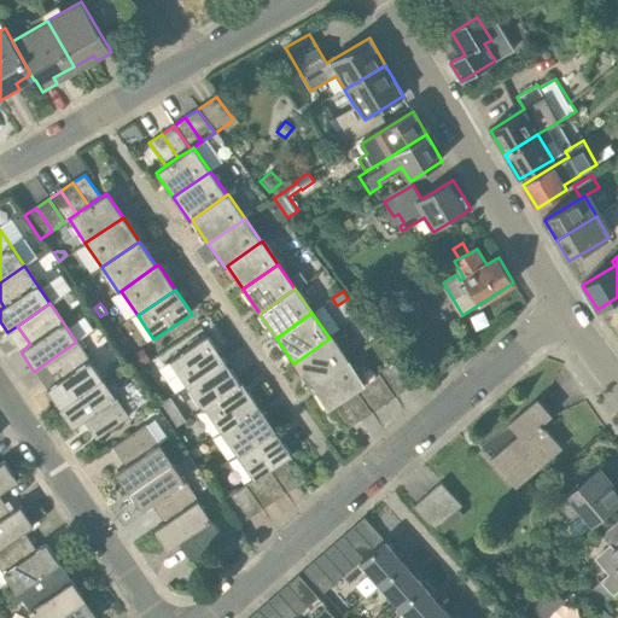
[(169,362),(186,386),(225,361),(208,336),(169,362)]
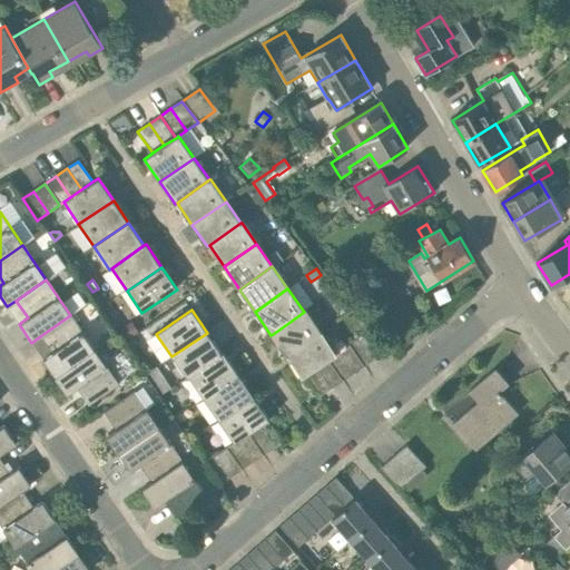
[(287,355),(318,332),(305,312),(304,312),(273,334),(287,355)]
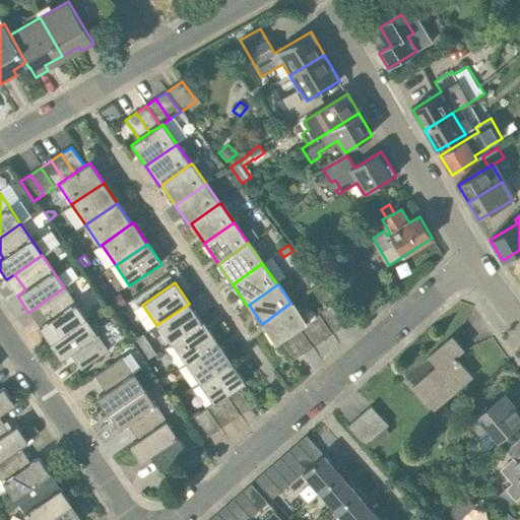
[(64,287),(37,307),(47,321),(39,327),(50,343),(85,318),(64,287)]
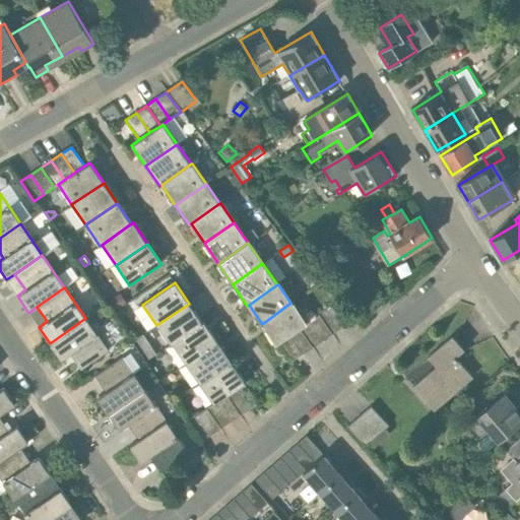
[(111,300),(117,309),(126,303),(120,294),(111,300)]
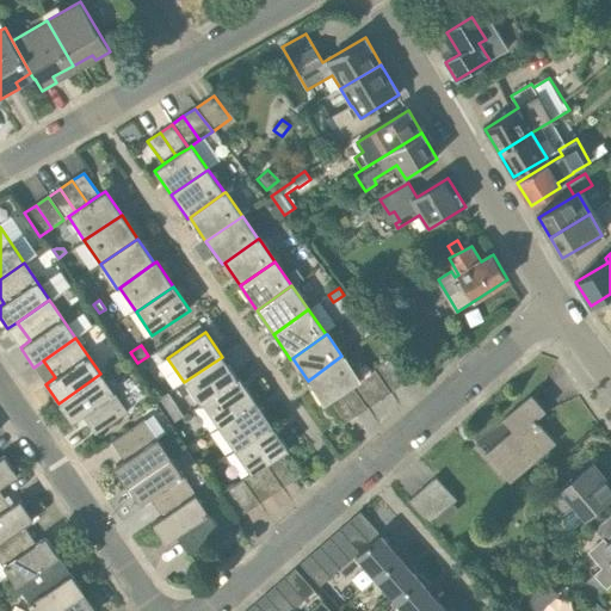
[(352,386),(359,381),(341,356),(308,381),(325,405),(328,402),(340,394),(352,386)]
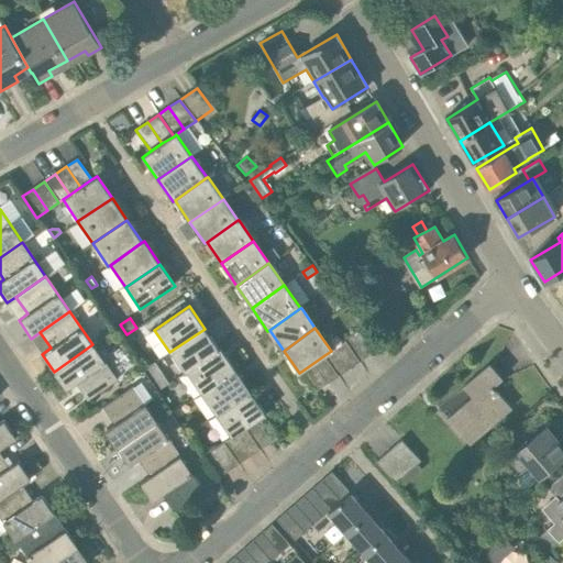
[(205,329),(169,352),(184,373),(187,372),(218,350),(205,329)]
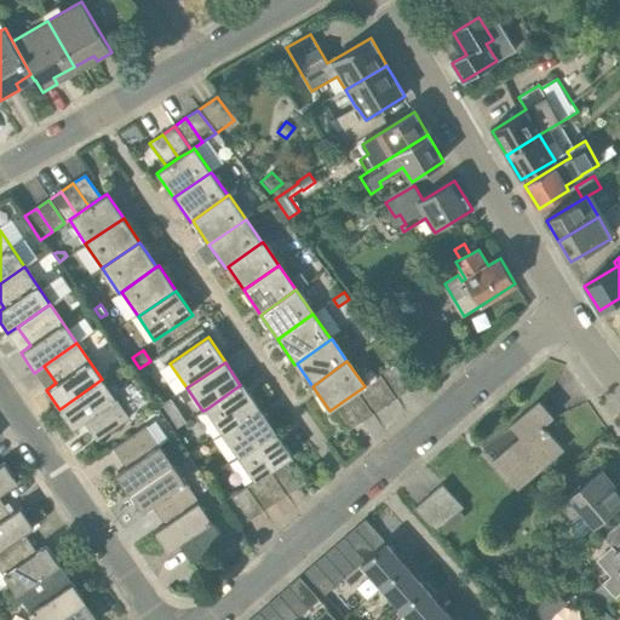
[(400,362),(394,366),(409,389),(423,380),(400,362)]
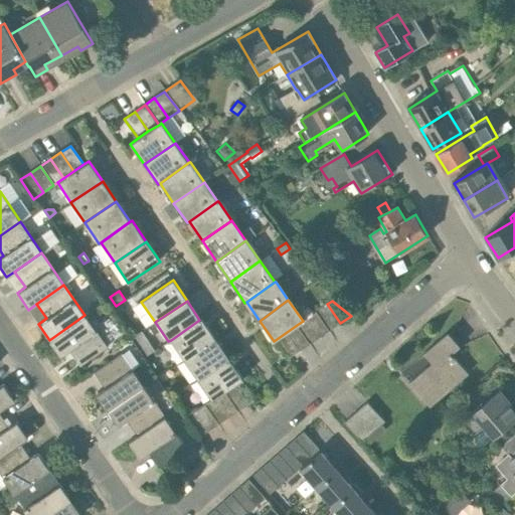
[(340,323),(327,304),(317,311),(330,330),(340,323)]
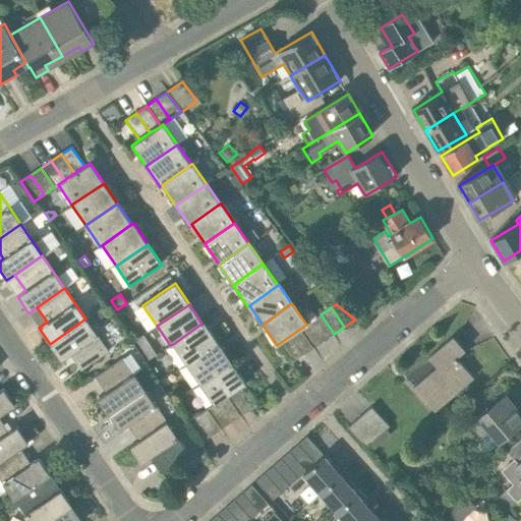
[(334,334),(321,314),(310,322),(324,341),(334,334)]
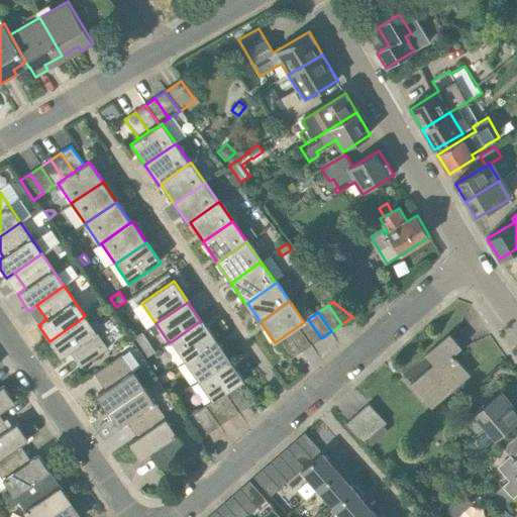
[(85,316),(49,341),(61,357),(69,352),(80,367),(107,348),(85,316)]
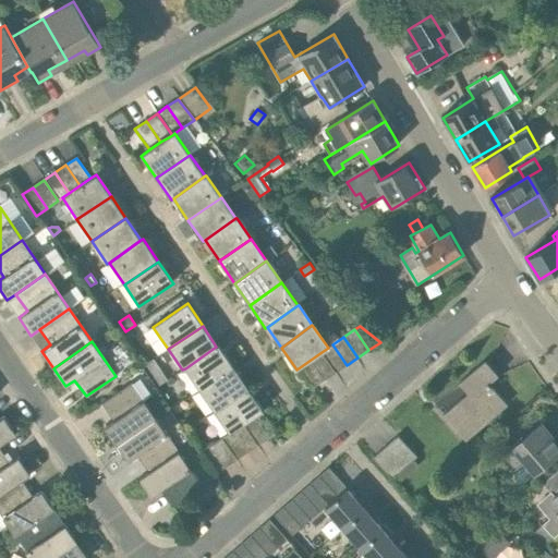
[(216,347),(185,368),(201,391),(234,367),(219,344),(216,347)]
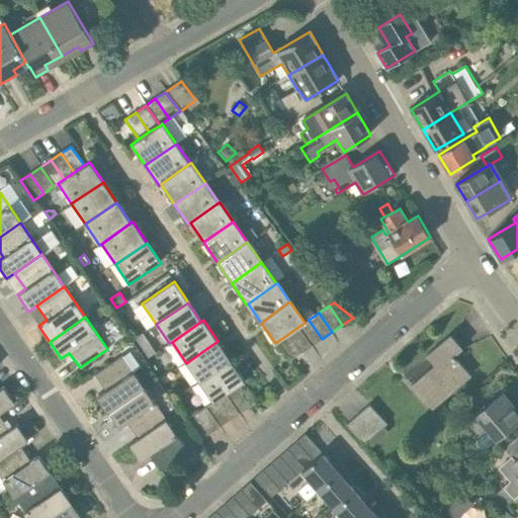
[(309,320),(305,323),(298,327),(313,346),(322,339),(309,320)]
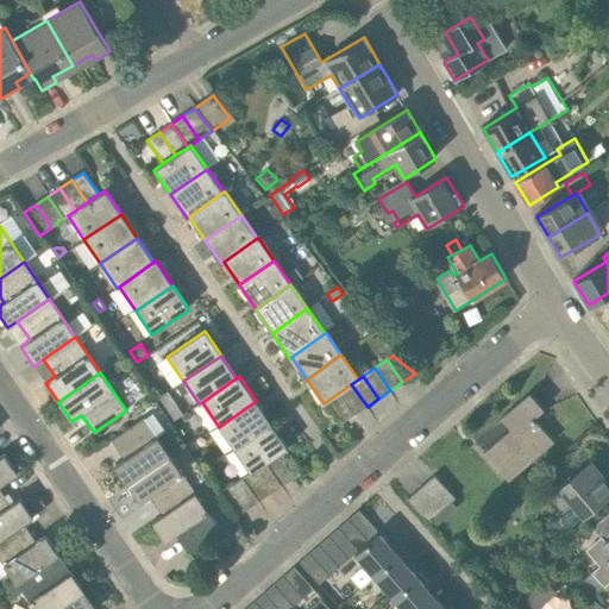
[(368,407),(351,384),(339,393),(355,415),(368,407)]
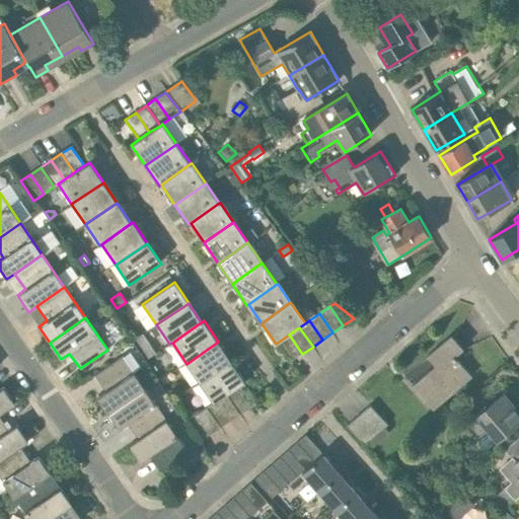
[(302,354),(289,335),(279,342),(292,361),(302,354)]
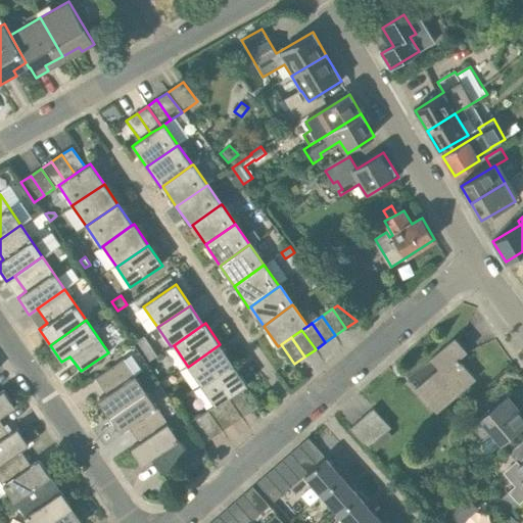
[(437,414),(476,379),(459,359),(467,351),(455,337),(430,360),(431,362),(438,369),(416,389),(437,414)]
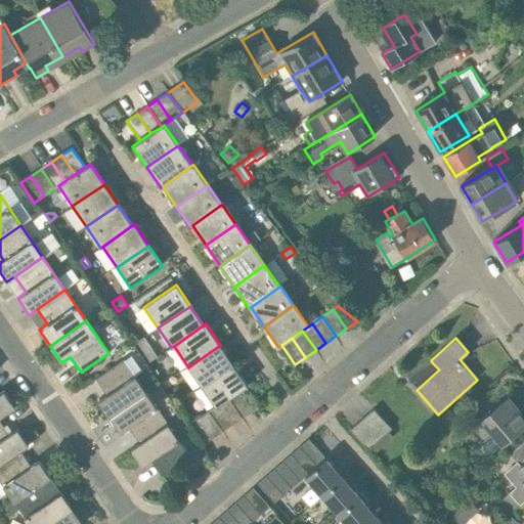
[(220,345),(188,367),(202,388),(233,365),(220,345)]
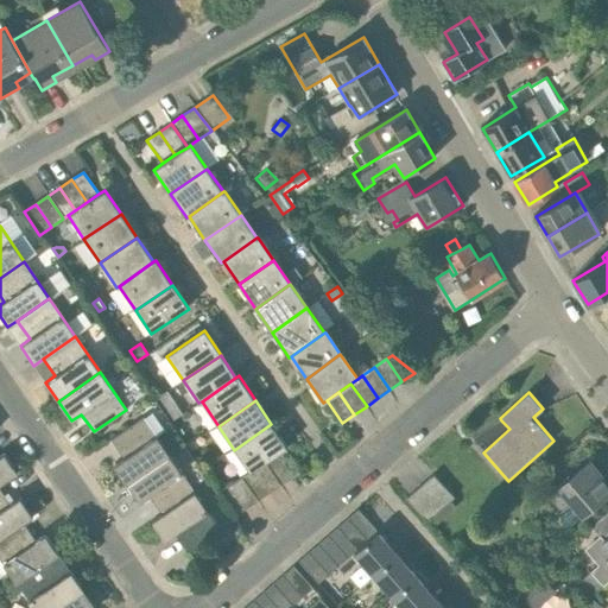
[(179,417),(172,406),(164,412),(171,423),(179,417)]
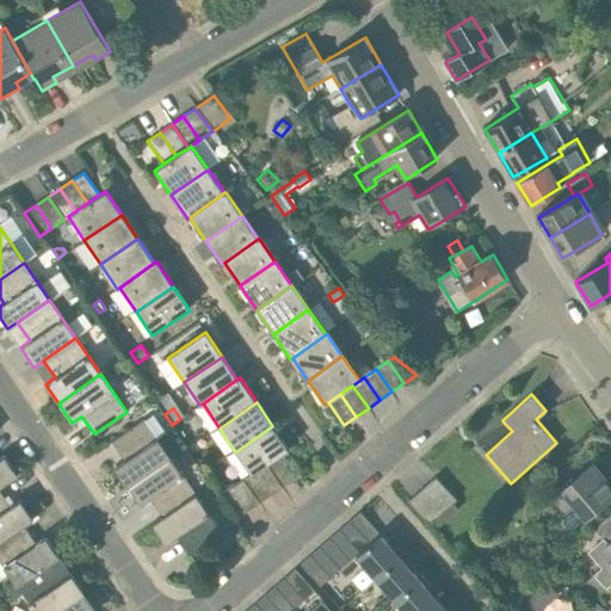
[(128,487),(171,457),(146,419),(112,443),(124,461),(115,467),(128,487)]
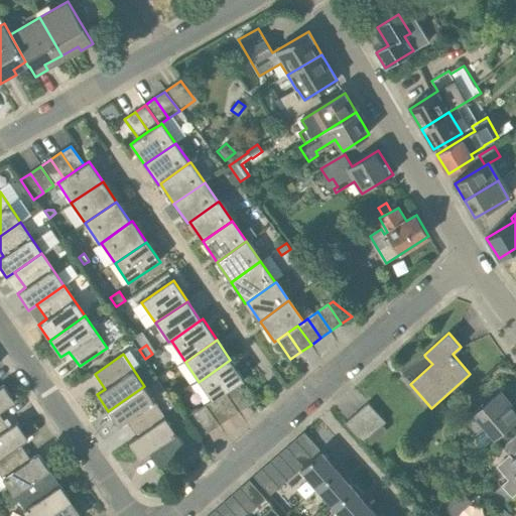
[(230,360),(199,382),(213,401),(216,399),(225,393),(235,386),(244,380),(230,360)]
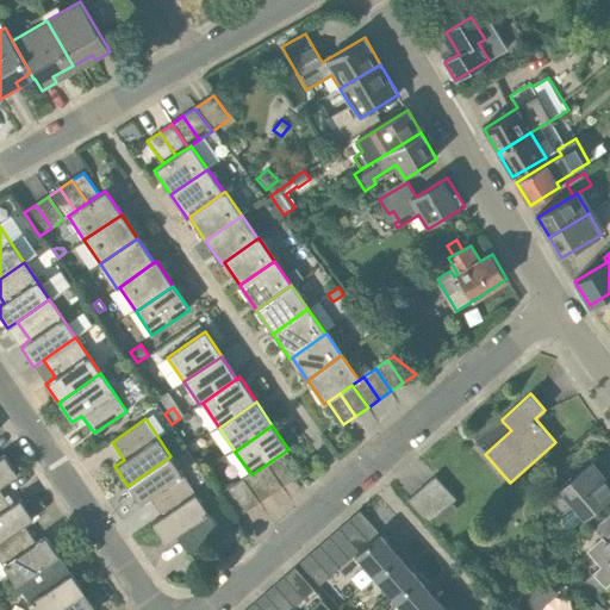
[(0,486),(18,474),(4,455),(0,458),(0,486)]
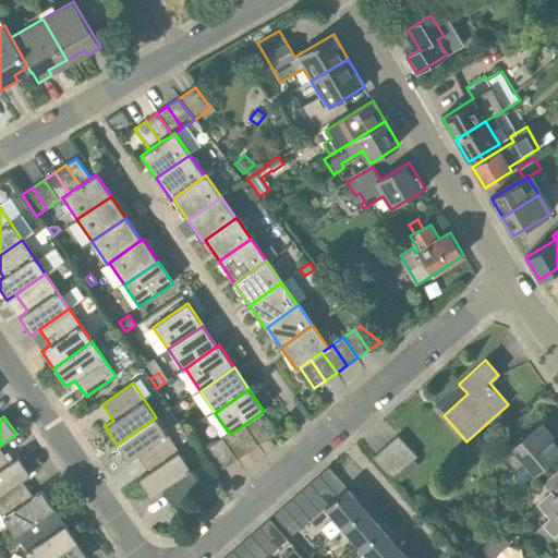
[(148,472),(180,451),(156,417),(117,445),(129,461),(137,456),(148,472)]
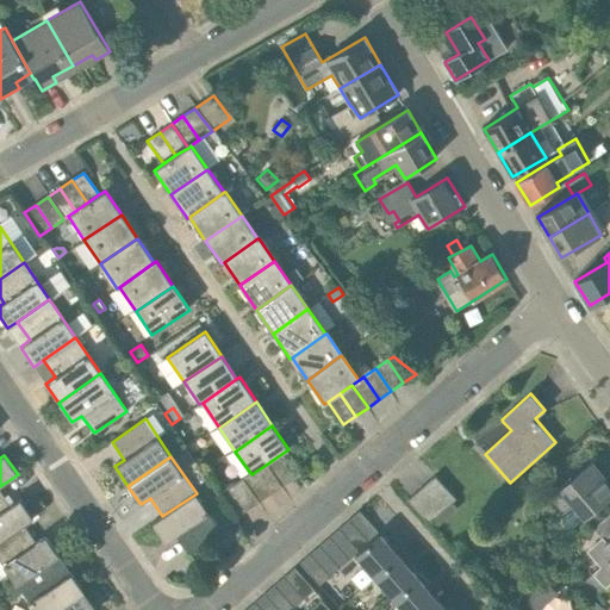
[(278,456),(266,465),(281,487),(294,479),(278,456)]
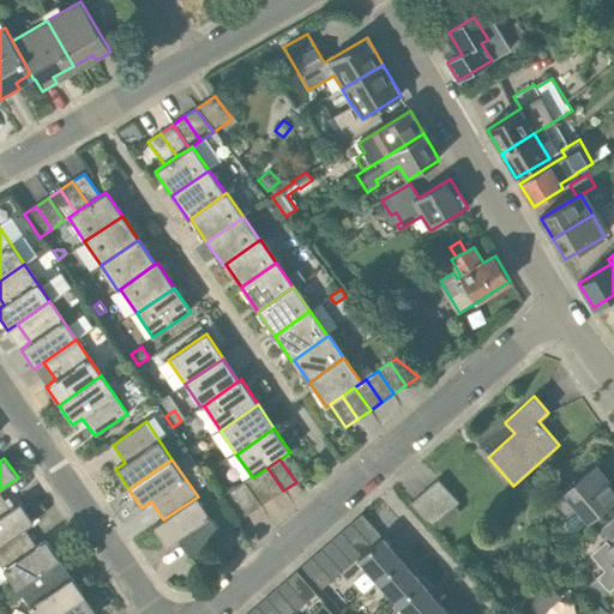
[(551,505),(575,533),(613,498),(613,488),(595,467),(551,505)]
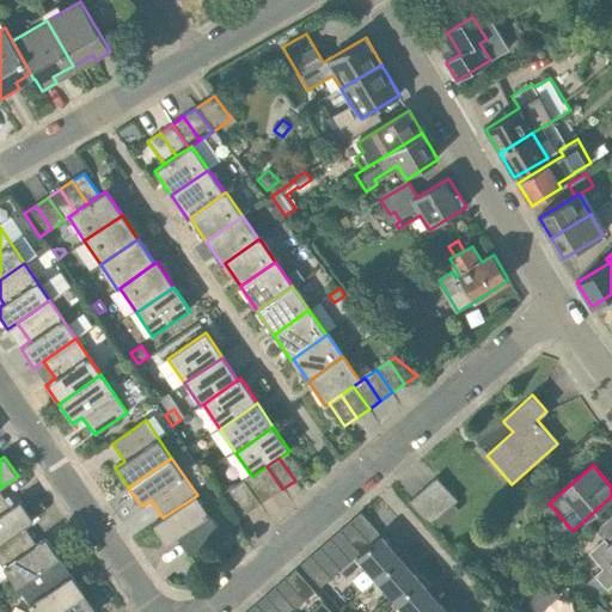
[(267,466),(256,473),(271,497),(282,489),(267,466)]
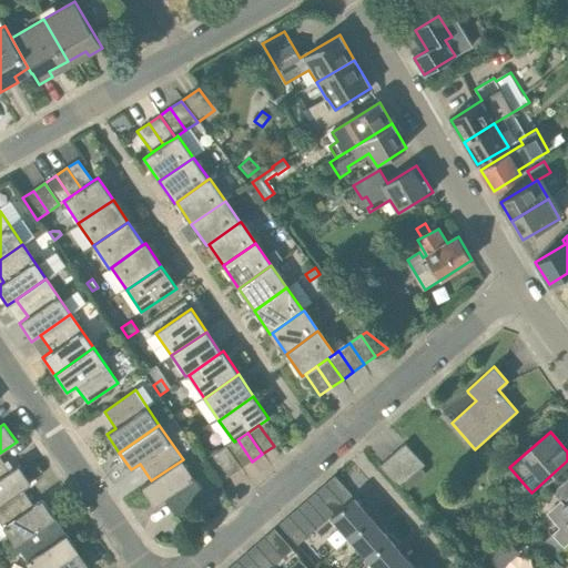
[(237,439),(234,442),(225,447),(241,469),(252,462),(237,439)]
